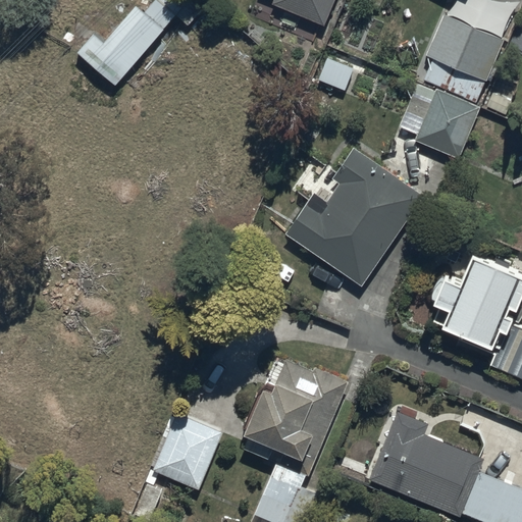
[(92,34),(75,52),(115,87),(176,16),(188,25),(200,12),(186,0),(152,0),(142,12),(135,6),(103,43),(92,34)]
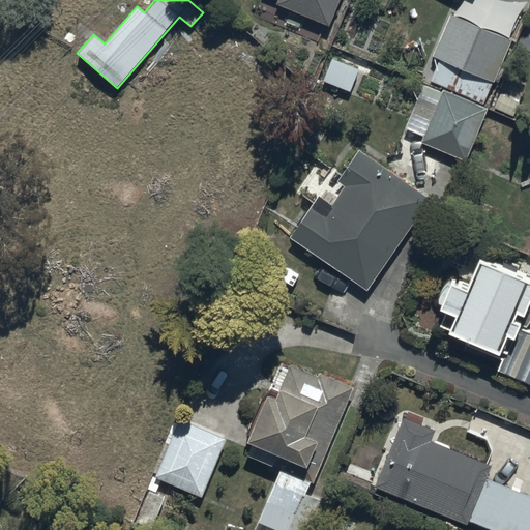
[(341,0),(280,0),(277,4),(330,26),(341,0)]
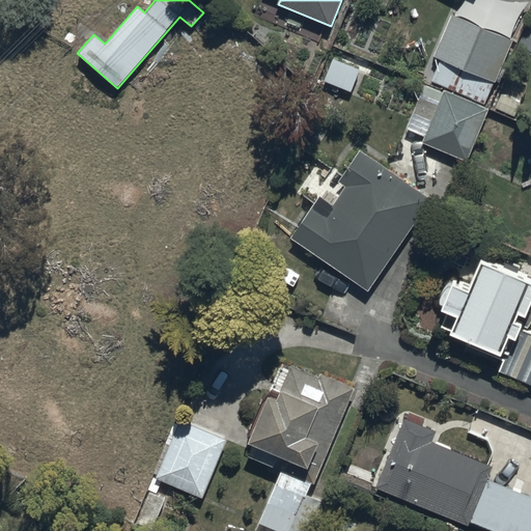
[(425,81),(485,106),(512,39),(453,16),(425,81)]
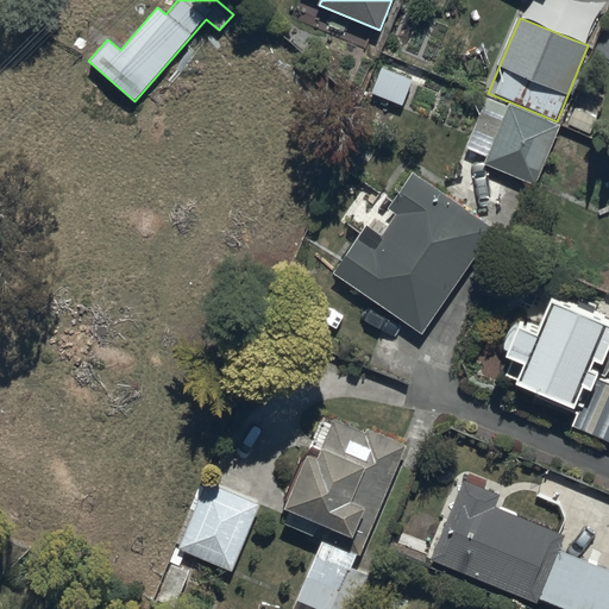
[(413,81),(382,68),(371,94),(402,107),(413,81)]
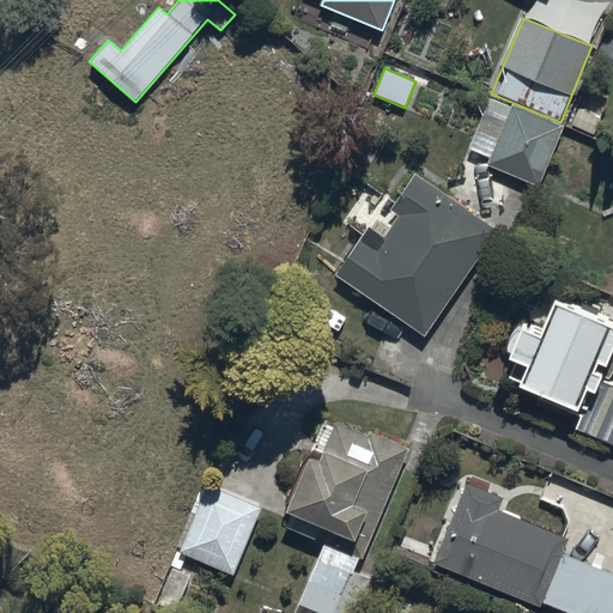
[(560,122),(491,93),(468,150),(491,158),(489,164),(540,184),(565,123),(560,122)]
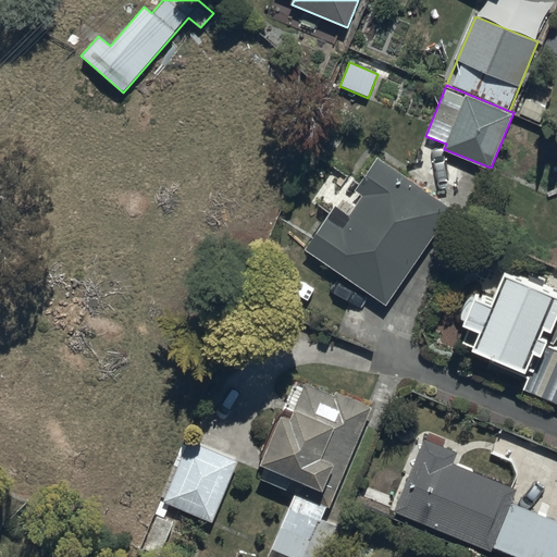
[(379,158),(357,189),(364,195),(350,214),(337,206),(307,248),(387,305),(455,207),(379,158)]
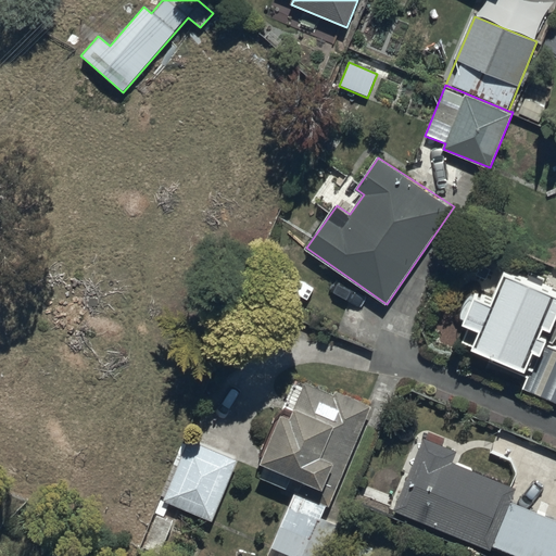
[(555,295),(506,275),(492,307),(472,299),(460,326),(480,333),(472,351),(525,374),(532,354),(536,356),(540,357),(545,345),(545,343),(538,340),(542,329),(550,332),(555,317),(555,295)]
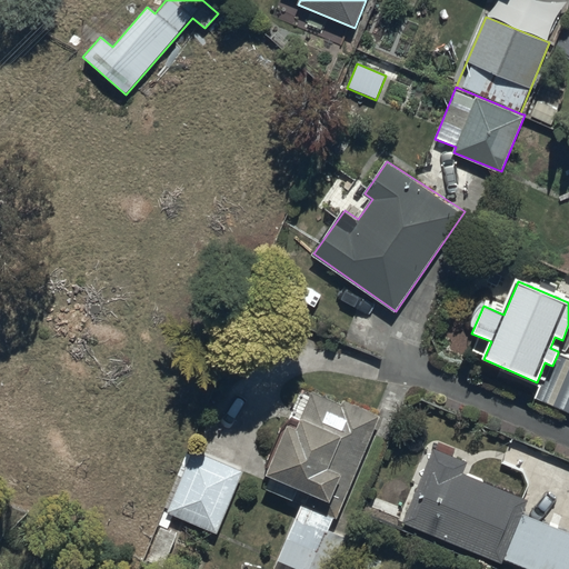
[(568,358),(558,353),(552,366),(549,365),(535,399),(568,413),(568,358)]
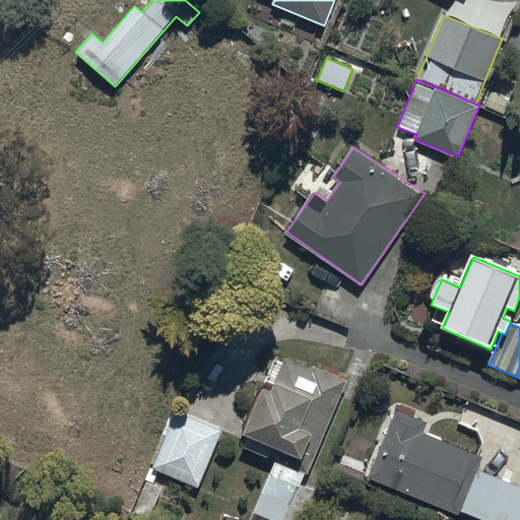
[(244,448),(274,460),(305,473),(308,474),(346,381),(285,355),(270,392),(262,388),(243,435),(248,438),(244,448)]
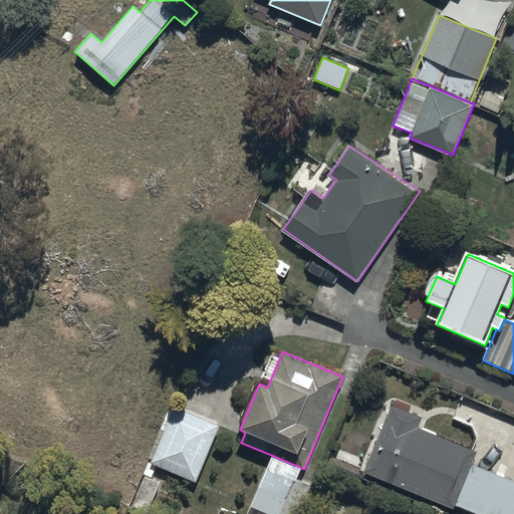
[(424,418),(392,405),(363,471),(456,511),(458,507),(474,513),(513,513),(513,480),(471,463),(476,452),(420,428),(424,418)]
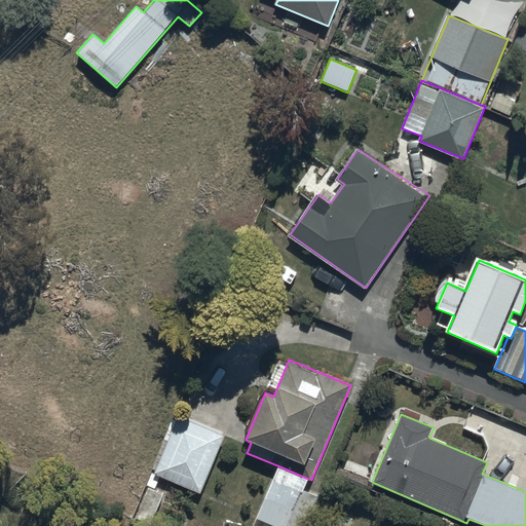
[(225,439),(178,418),(153,474),(200,494),(225,439)]
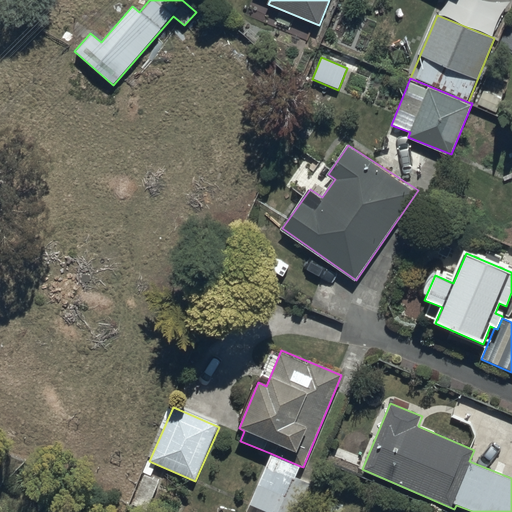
[(300,466),(270,453),(246,511),(299,511),(311,484),(296,478),(300,466)]
